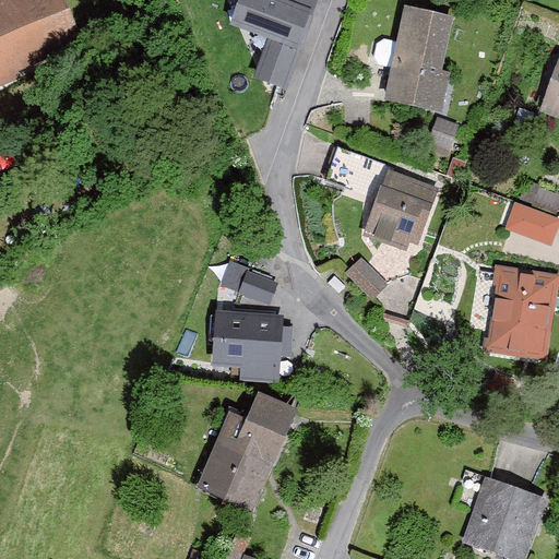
[(0,0),(0,75),(20,68),(14,54),(80,30),(68,0),(0,0)]
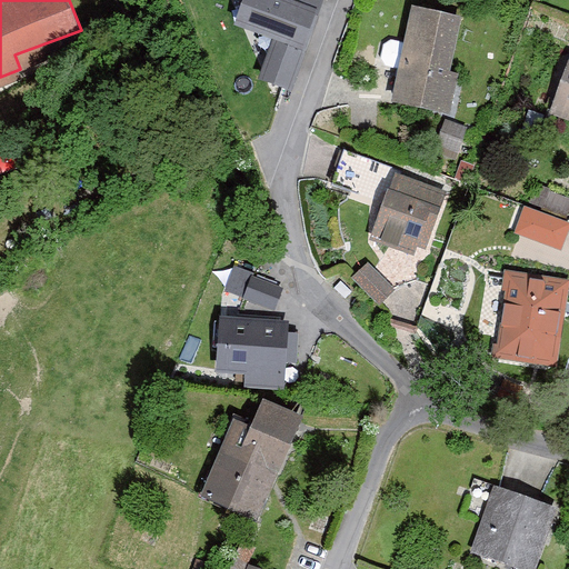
[(321,7),(303,0),(241,0),(235,19),(273,33),(258,77),(292,89),(321,7)]
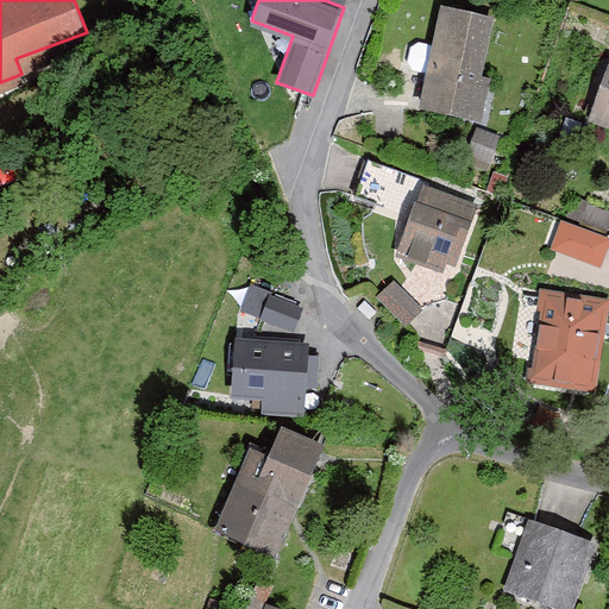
[(489,10),(443,1),(424,104),(488,115),(495,77),(476,74),(489,10)]
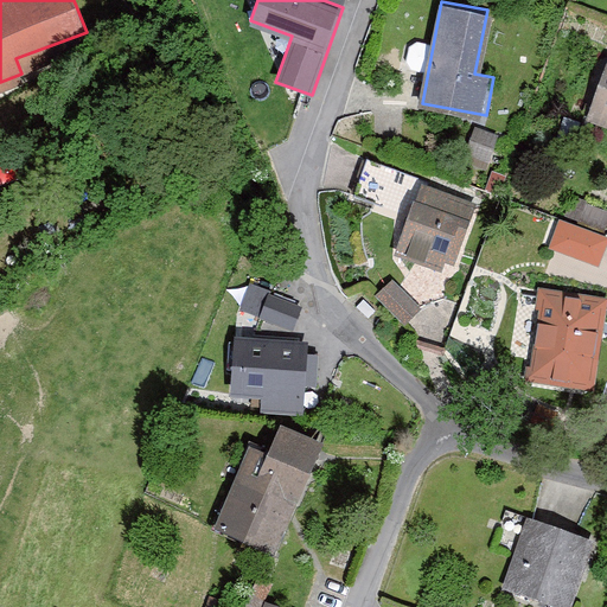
[(606,57),(586,119),(606,126),(606,57)]
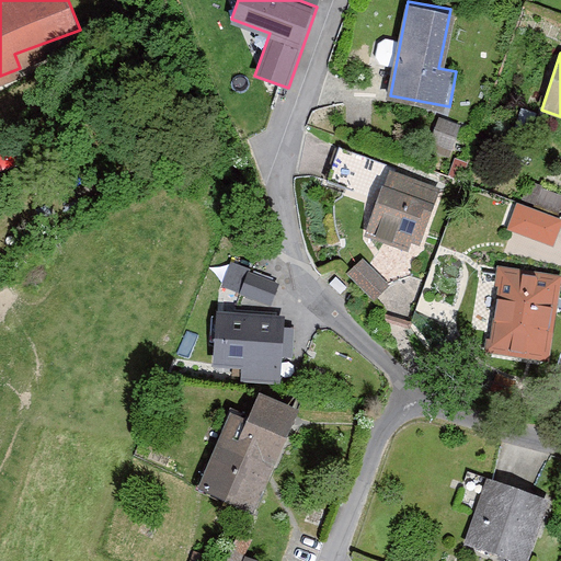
[(433,118),(428,150),(453,153),(456,122),(433,118)]
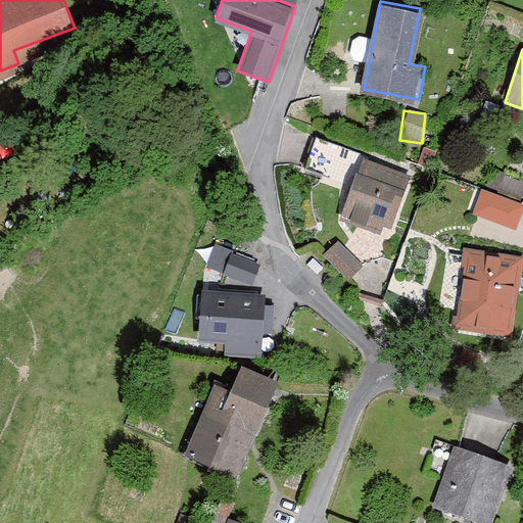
[(411,174),(362,155),(339,218),(380,232),(383,225),(391,227),(411,174)]
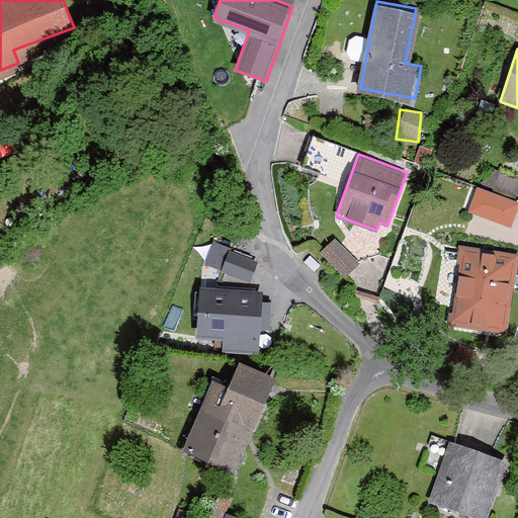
[(517,206),(517,200),(478,185),(468,209),(511,226),(517,206)]
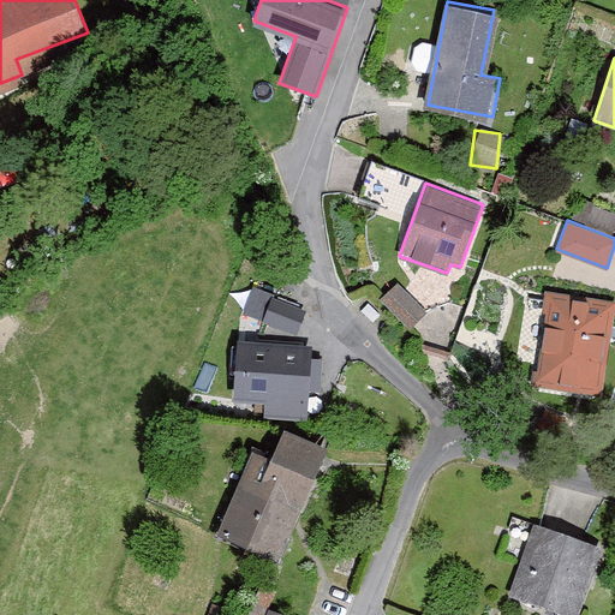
[(398,281),(381,297),(410,328),(427,312),(398,281)]
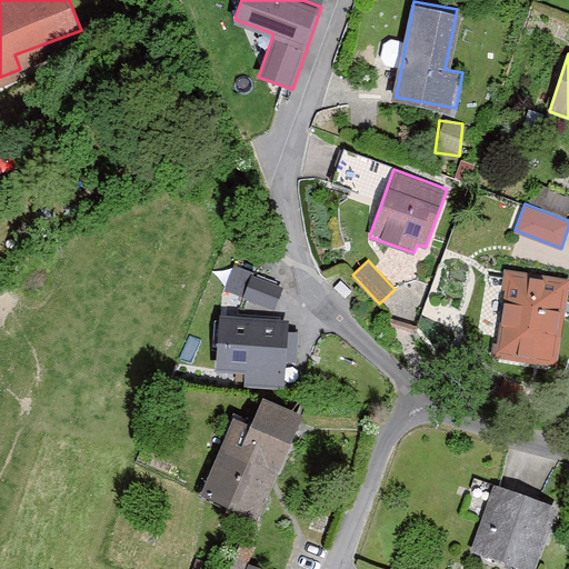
[(232,267),(225,291),(275,308),(282,283),(232,267)]
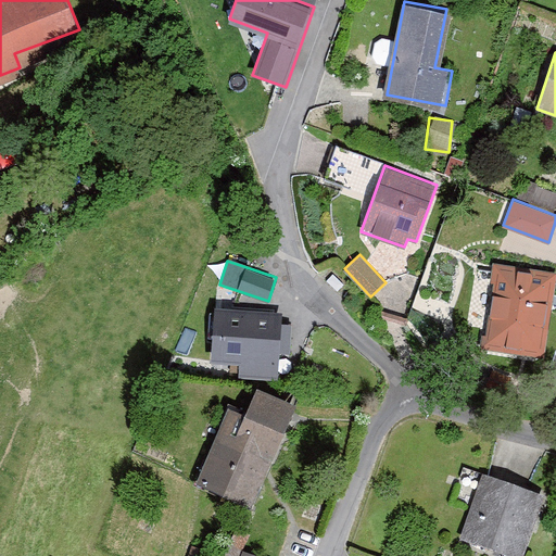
[(555,273),(555,269),(493,261),(480,346),(544,356),(555,273)]
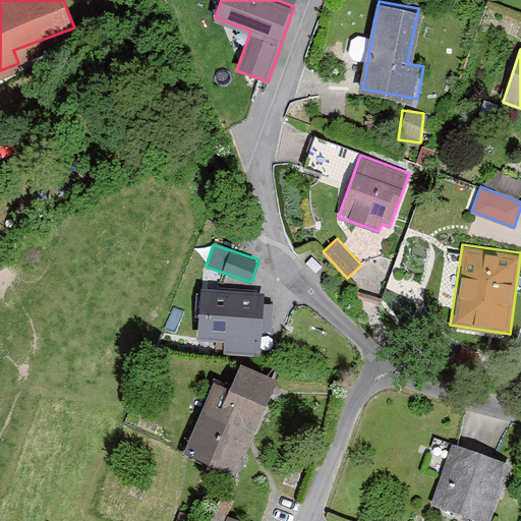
[(264,291),(201,288),(198,337),(262,341),(264,291)]
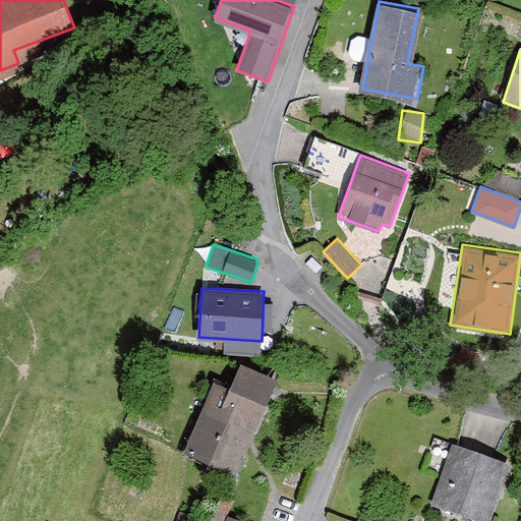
[(237,473),(278,377),(240,360),(230,386),(215,379),(184,452),(237,473)]
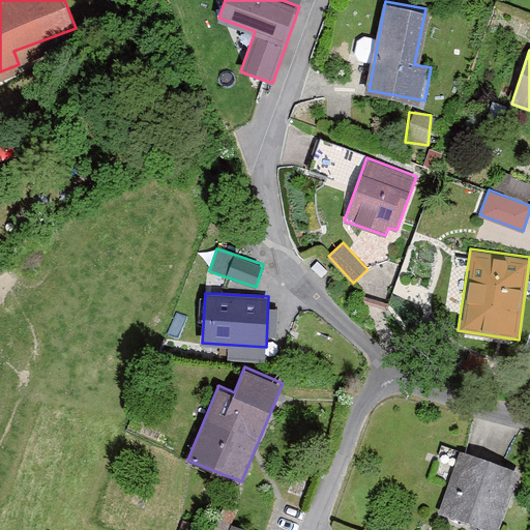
[(498,529),(519,475),(459,452),(436,513),(479,529),(498,529)]
